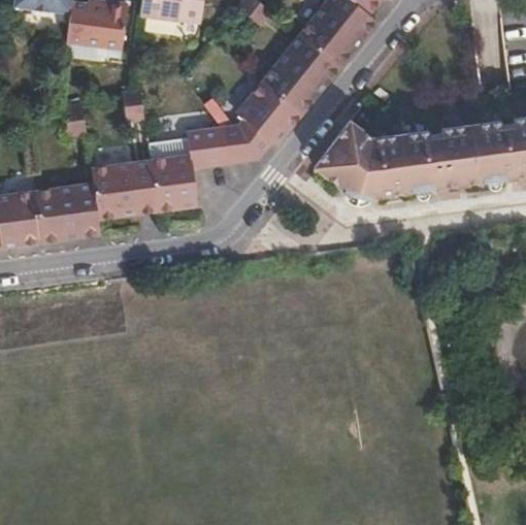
[(17,0),(15,6),(71,13),(73,3),(73,0),(17,0)]
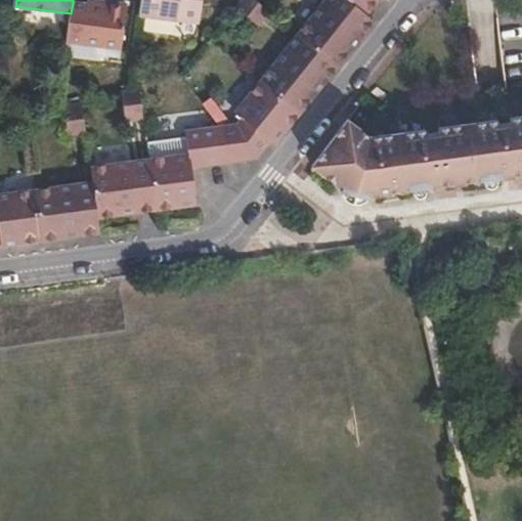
[(161,16),(162,0),(143,0),(142,14),(161,16)]
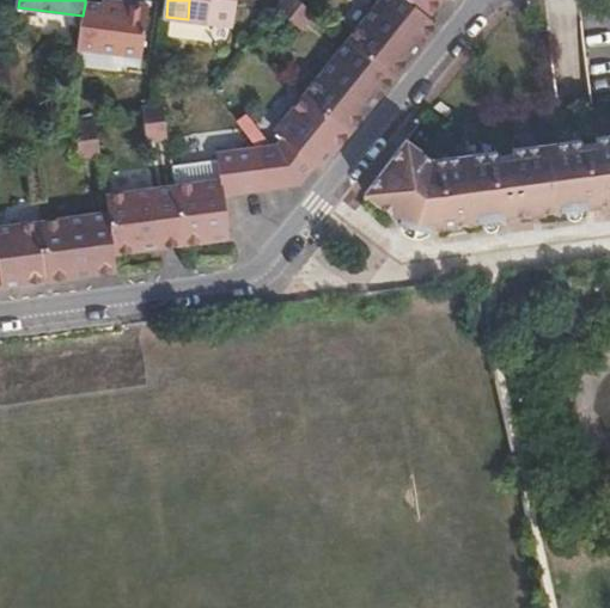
[(239,26),(241,0),(189,0),(188,19),(239,26)]
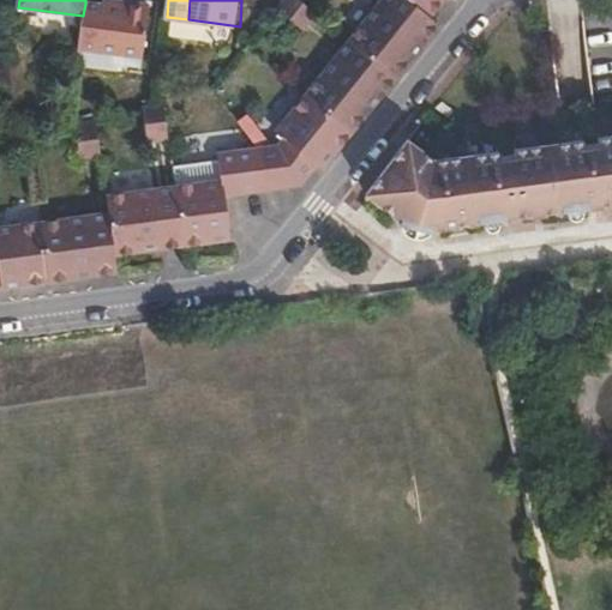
[(305,36),(321,18),(300,0),(283,0),(280,5),(275,11),(293,25),(305,36)]
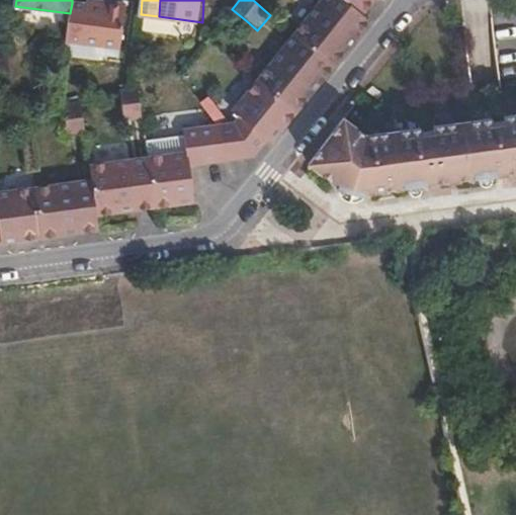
[(313,0),(288,31),(333,70),(359,37),(313,0)]
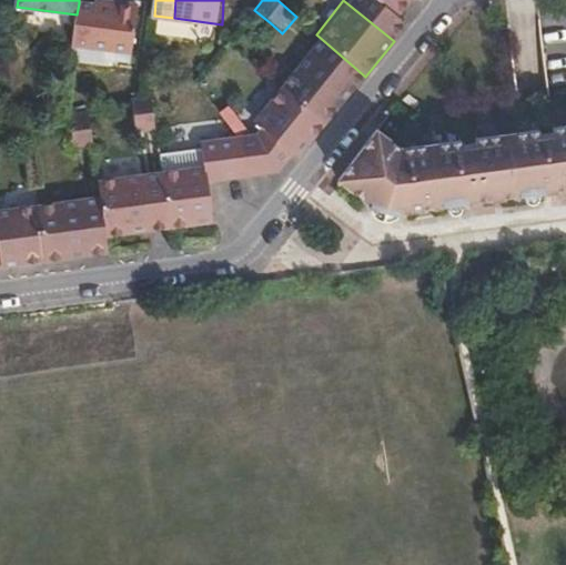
[(398,19),(374,0),(343,0),(394,41),(406,27),(398,19)]
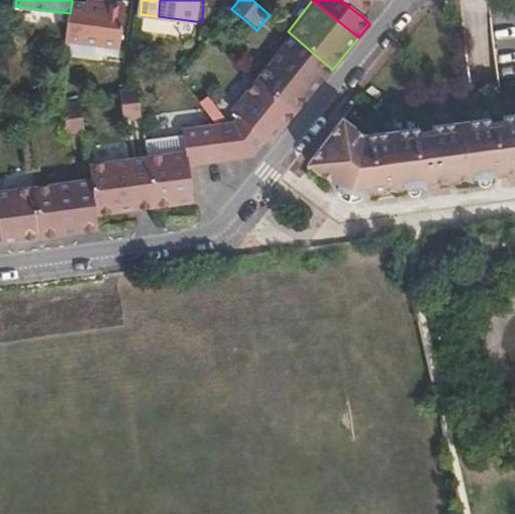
[(340,0),(363,17),(375,0),(340,0)]
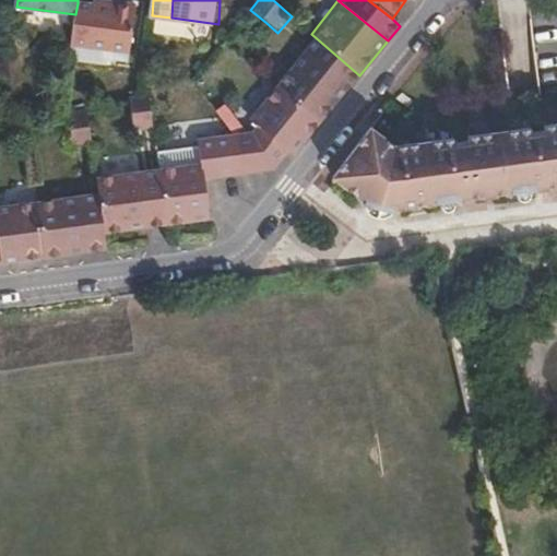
[(131,54),(138,4),(110,1),(109,8),(94,6),(78,3),(75,14),(72,46),(131,54)]
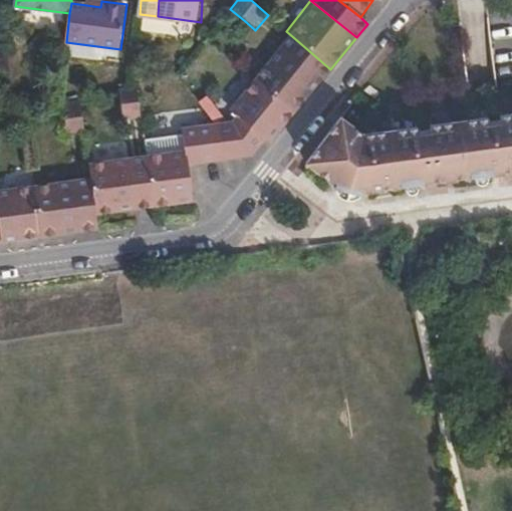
[(330,69),(286,31),(275,44),(320,81),(330,69)]
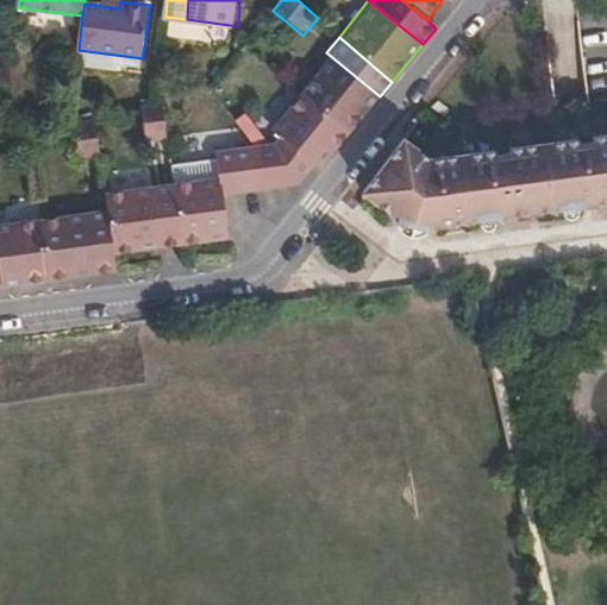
[(351,131),(380,96),(326,52),(298,88),(351,131)]
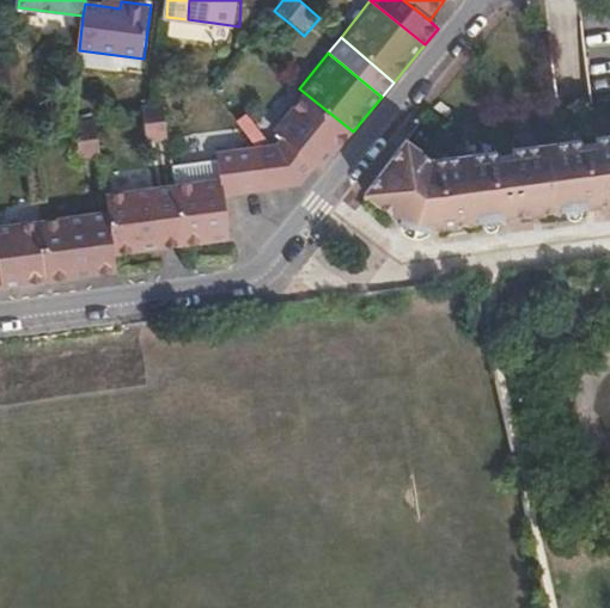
[(264,137),(275,148),(309,174),(317,165),(322,169),(353,131),(299,88),(260,134),(263,137),(264,137)]
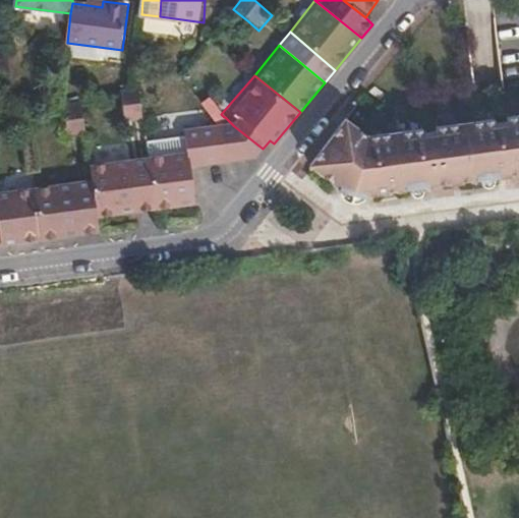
[(138,89),(119,92),(124,121),(143,118),(138,89)]
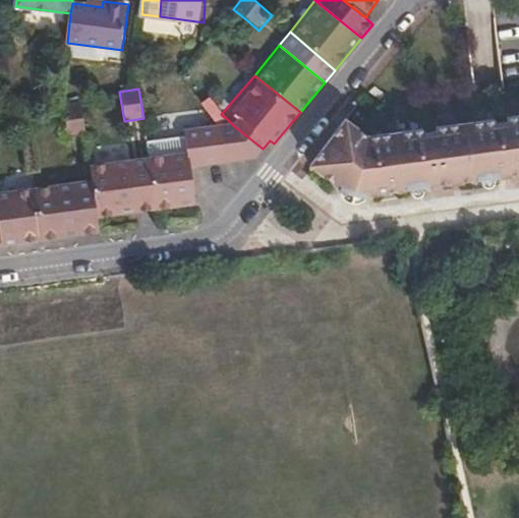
[(386,98),(378,92),(373,97),(383,103),(386,98)]
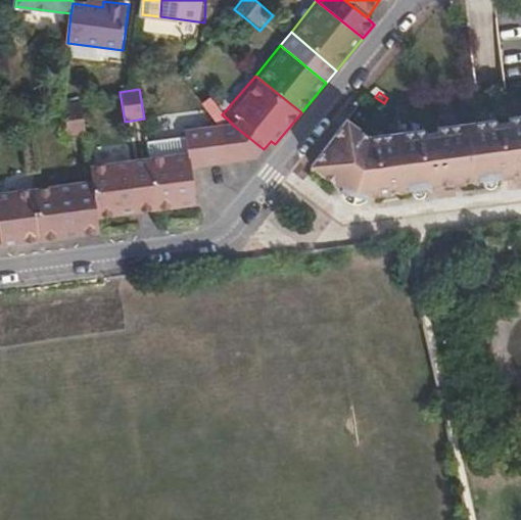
[(87,136),(82,102),(61,107),(67,139),(87,136)]
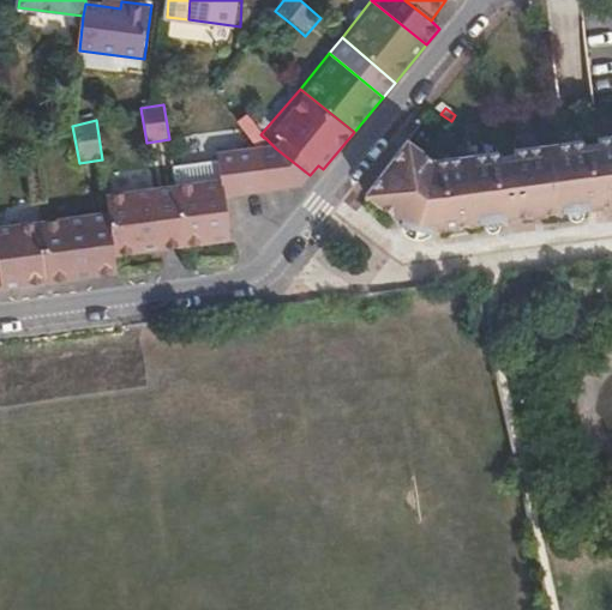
[(310,175),(276,149),(265,138),(264,138),(258,146),(263,188),(271,187),(276,157),(309,177),(310,175)]
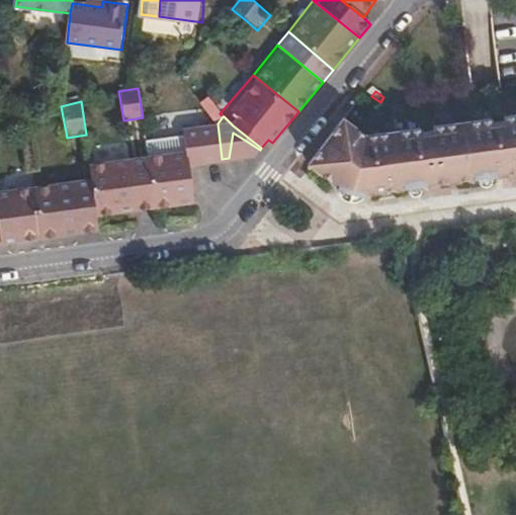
[(515,119),(506,121),(506,124),(496,126),(495,122),(432,131),(433,136),(421,138),(421,133),(388,138),(365,141),(342,124),(337,131),(309,166),(333,186),(336,183),(343,190),(344,190),(368,196),(407,191),(407,188),(421,187),(422,189),(429,188),(428,185),(454,182),(454,185),(492,180),(500,179),(500,175),(515,172),(515,119)]
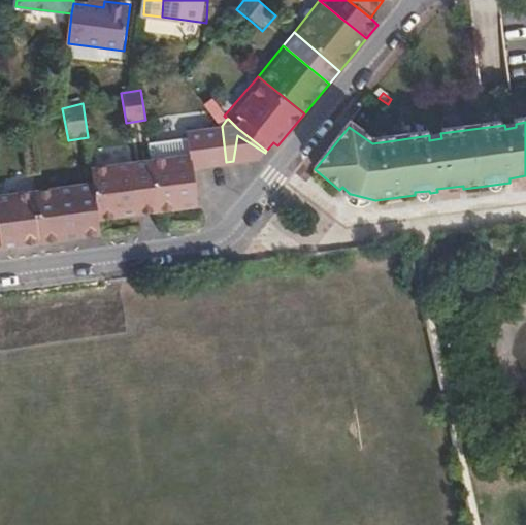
[(226,162),(222,126),(207,127),(204,163),(226,162)]
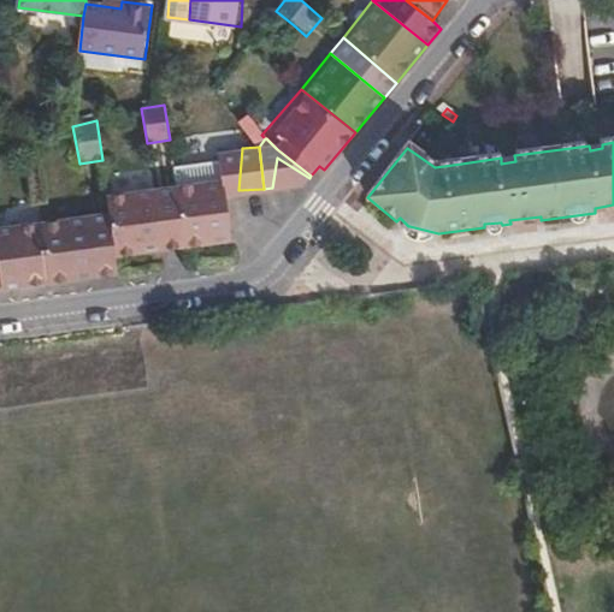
[(238,190),(242,148),(220,152),(224,180),(175,186),(186,247),(229,239),(228,230),(234,230),(226,189),(238,190)]
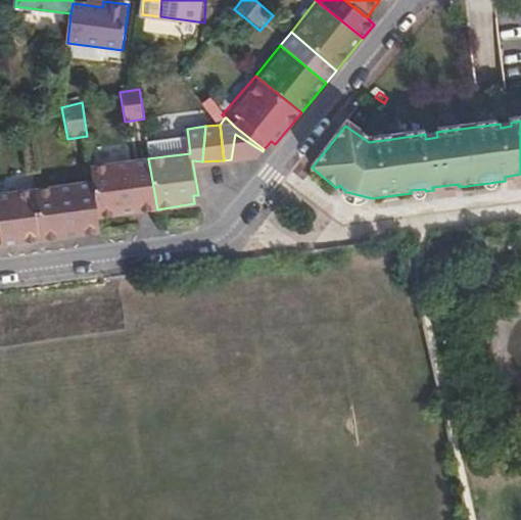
[(139,181),(142,158),(130,160),(137,201),(139,181)]
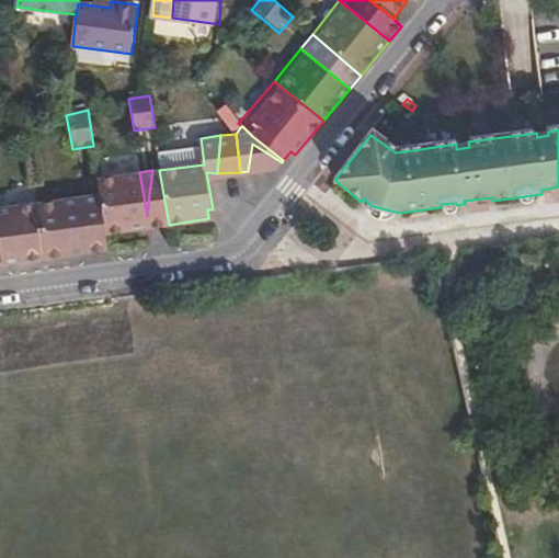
[(169,225),(159,170),(152,170),(149,194),(147,216),(145,229),(169,225)]
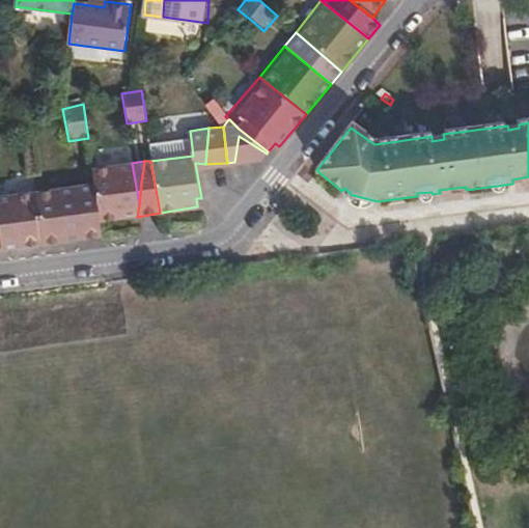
[(137,217),(139,204),(132,163),(117,165),(111,221),(137,217)]
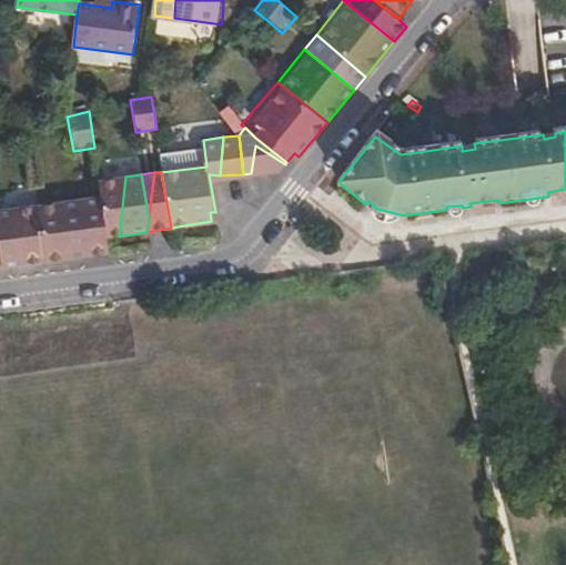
[(119,236),(125,177),(98,180),(100,195),(101,199),(109,253),(117,251),(119,236)]
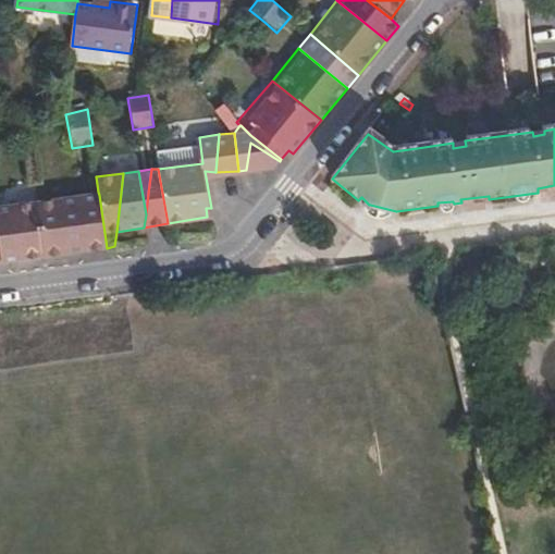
[(107,248),(99,195),(78,198),(86,251),(107,248)]
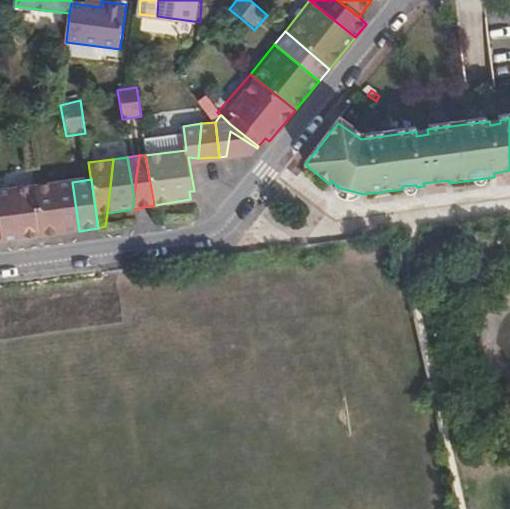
[(79,231),(72,182),(33,187),(39,237),(79,231)]
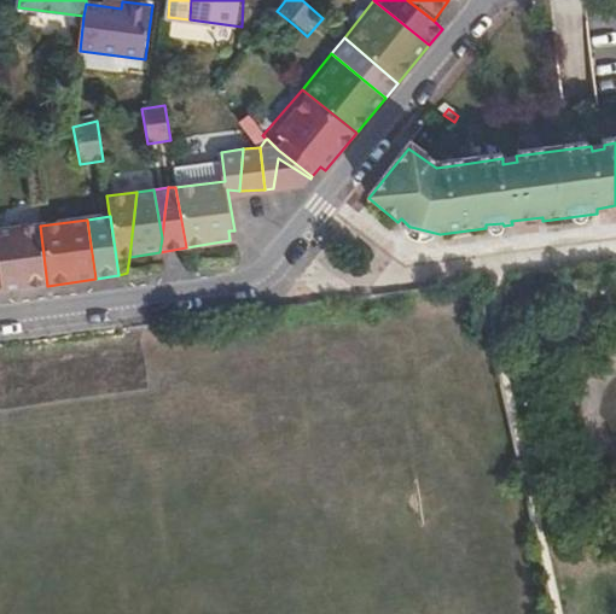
[(47,286),(40,226),(0,231),(0,292),(19,290),(47,286)]
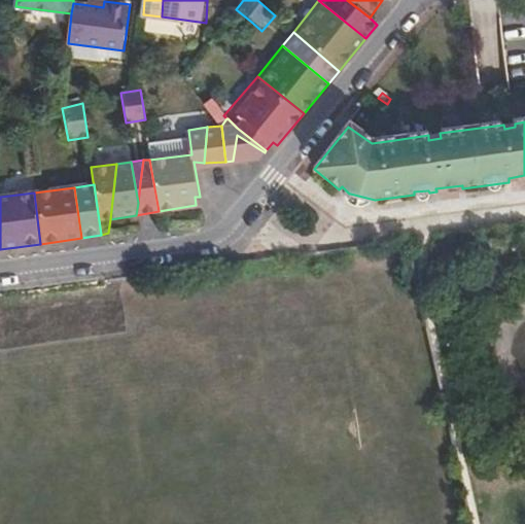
[(373,208),(375,200),(350,194),(350,198),(349,203),(373,208)]
